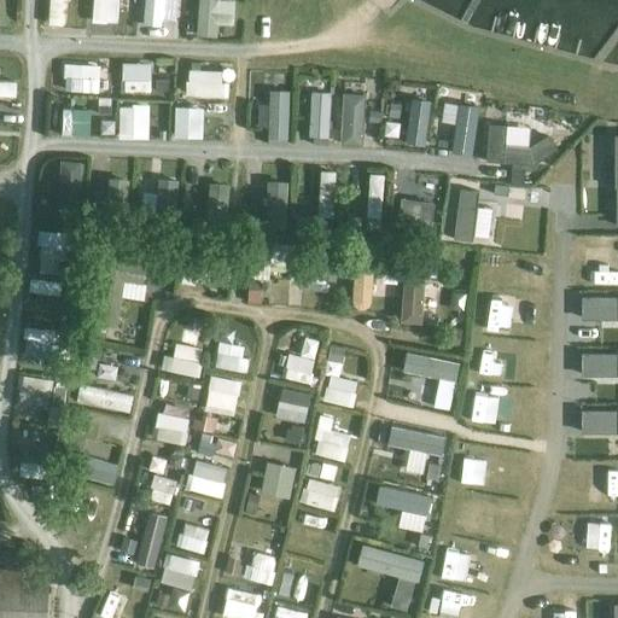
[(65,24),(65,0),(48,0),(48,24),(65,24)]
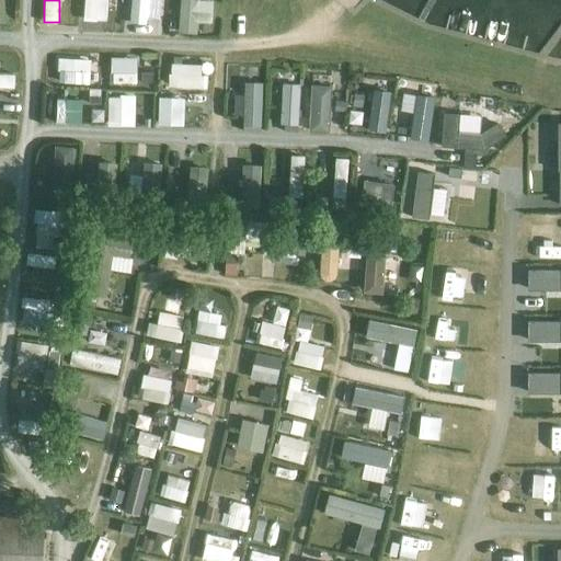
[(83,0),(83,20),(107,20),(107,0),(83,0)]
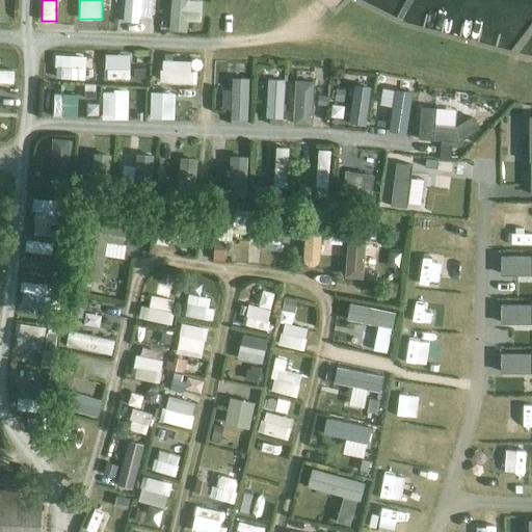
[(152,0),(124,0),(124,18),(152,19),(152,0)]
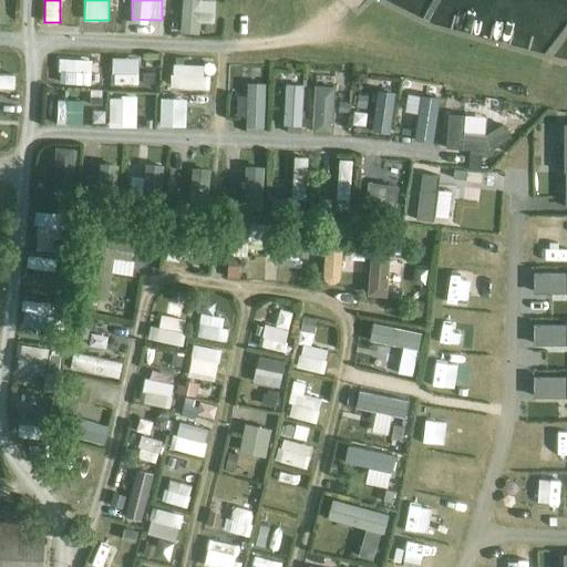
[(215,22),(215,0),(181,0),(181,31),(202,32),(202,22),(215,22)]
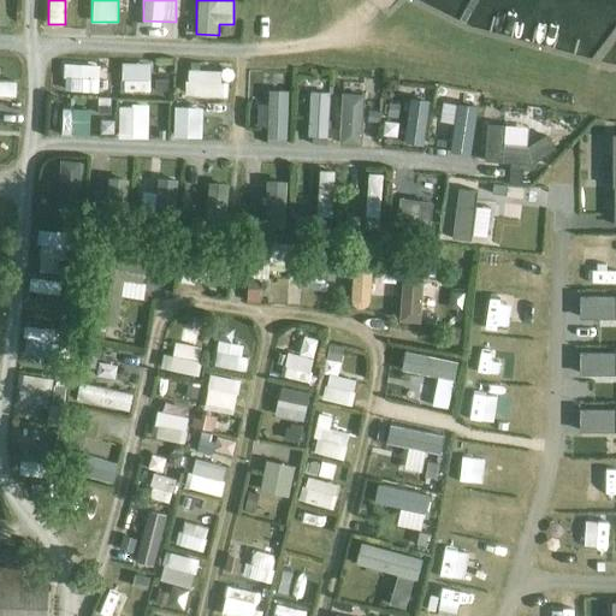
[(120,92),(152,93),(153,61),(122,60),(120,92)]
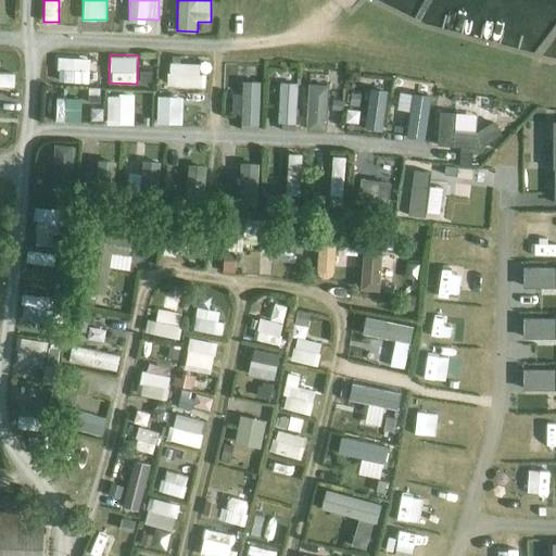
[(54,57),(53,80),(92,81),(92,58),(54,57)]
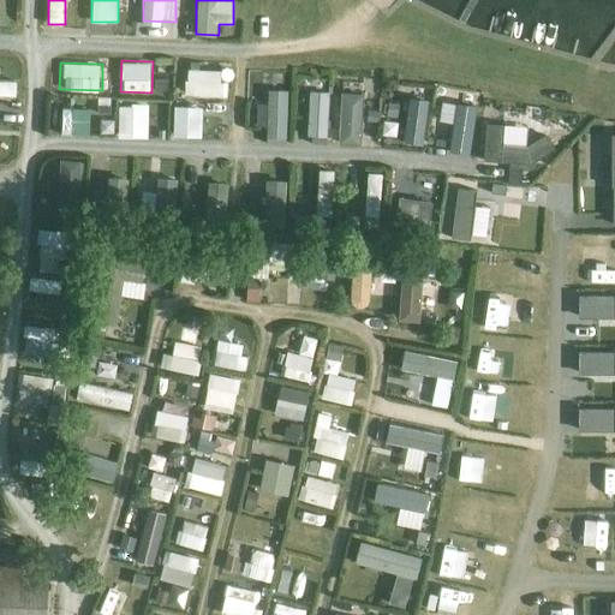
[(225,96),(226,69),(186,67),(186,95),(225,96)]
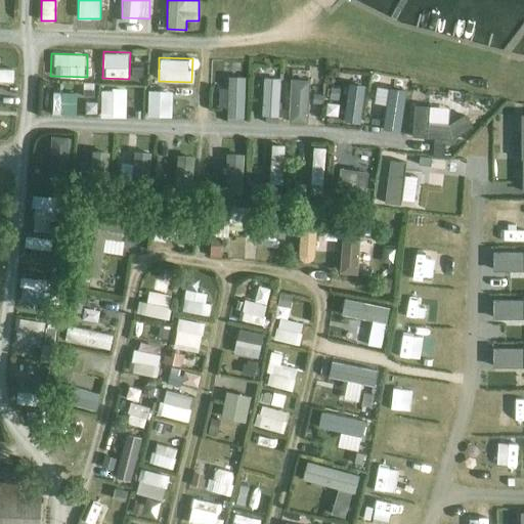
[(0,67),(0,81),(15,82),(15,68),(0,67)]
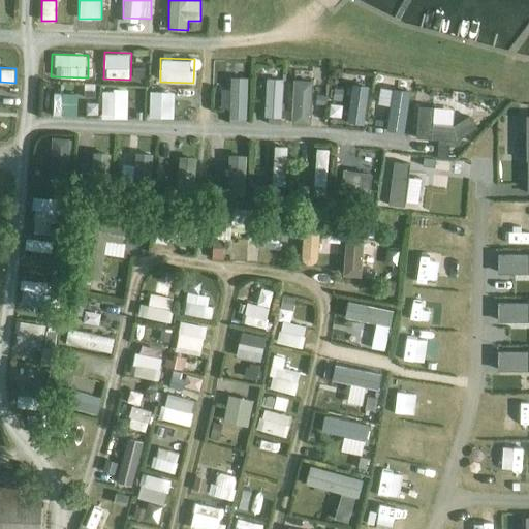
[(229,121),(248,122),(249,75),(231,75),(229,121)]
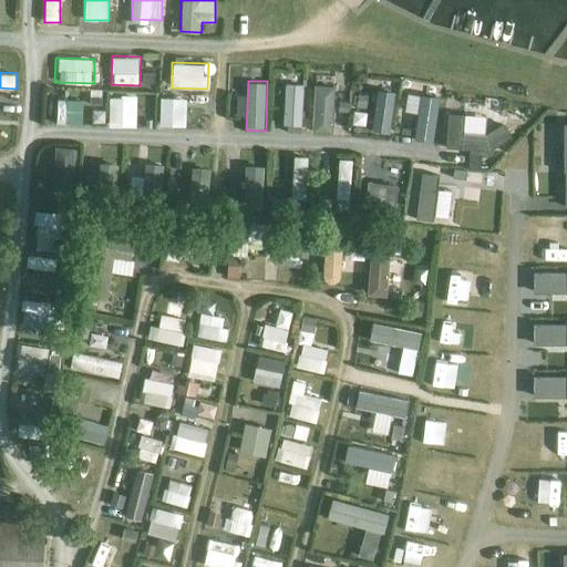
[(285,82),(286,125),(305,125),(303,82),(285,82)]
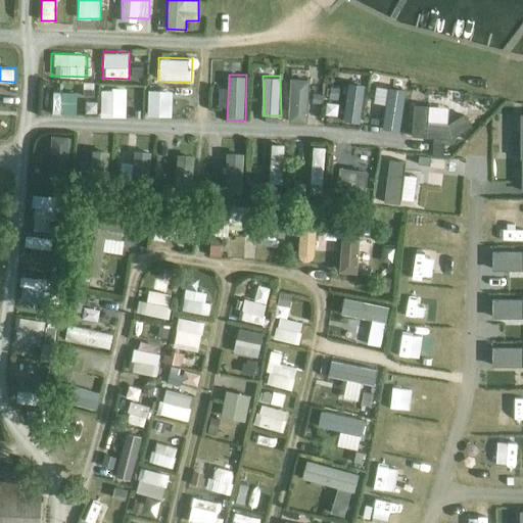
[(308,122),(310,77),(290,77),(289,121),(308,122)]
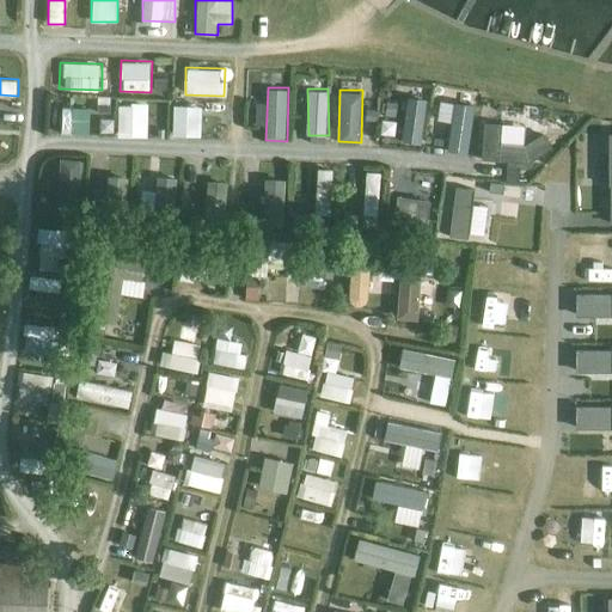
[(407,96),(403,141),(422,142),(427,98),(407,96)]
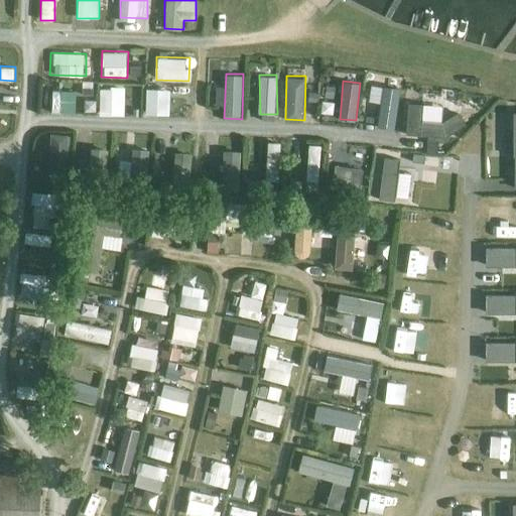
[(123,114),(123,89),(100,89),(99,114),(123,114)]
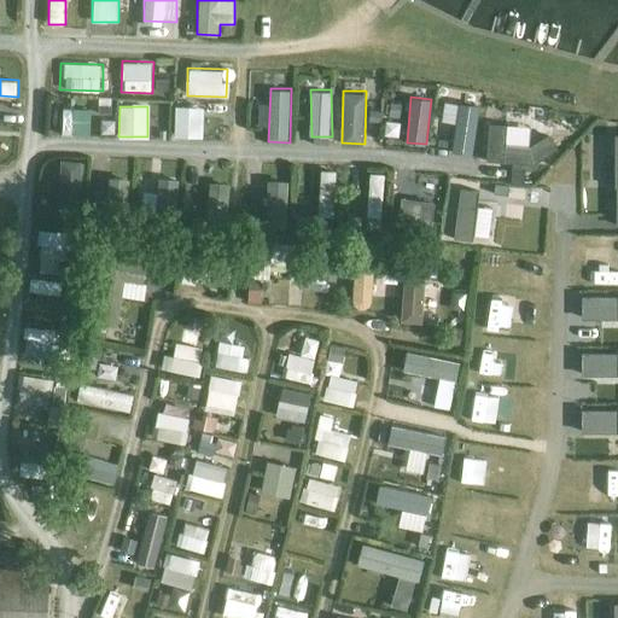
[(63,108),(62,134),(91,134),(91,108),(63,108)]
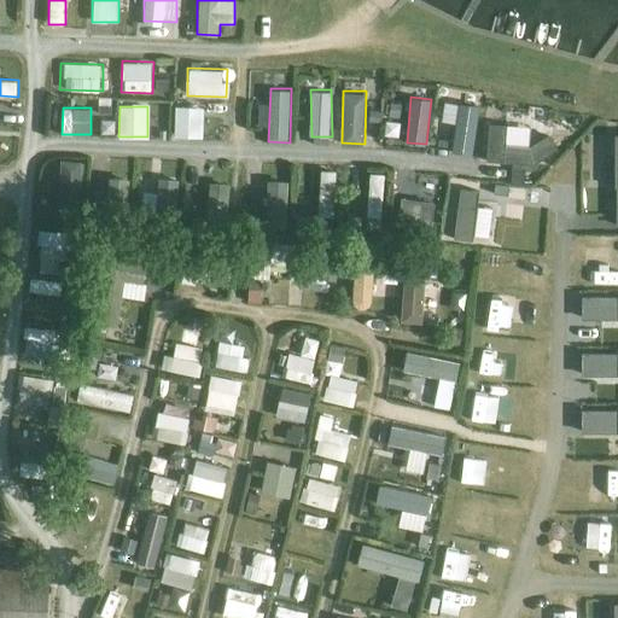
[(221,114),(191,109),(186,140),(216,144),(221,114)]
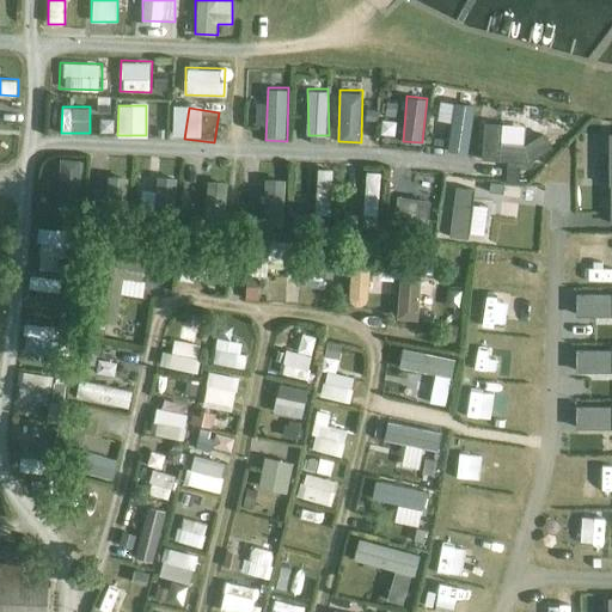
[(483,121),(482,161),(532,164),(532,151),(549,152),(549,135),(505,133),(505,122),(483,121)]
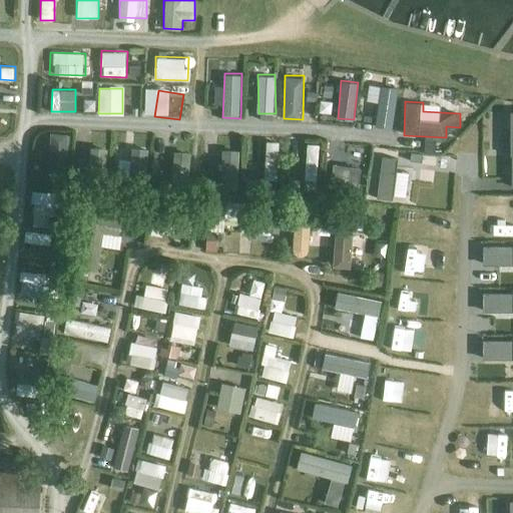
[(374,111),(357,110),(357,124),(392,125),(393,104),(374,104),(374,111)]
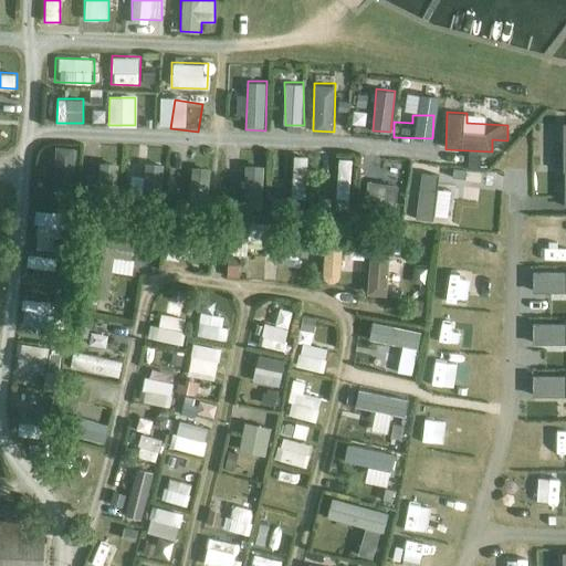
[(292,198),(305,198),(306,155),(293,155),(292,198)]
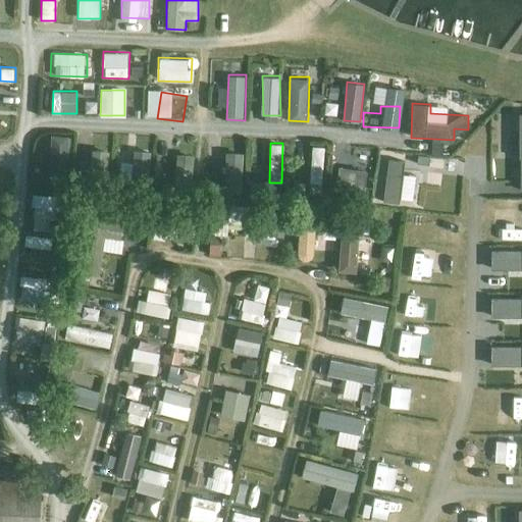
[(322,183),(323,146),(312,146),(311,183),(322,183)]
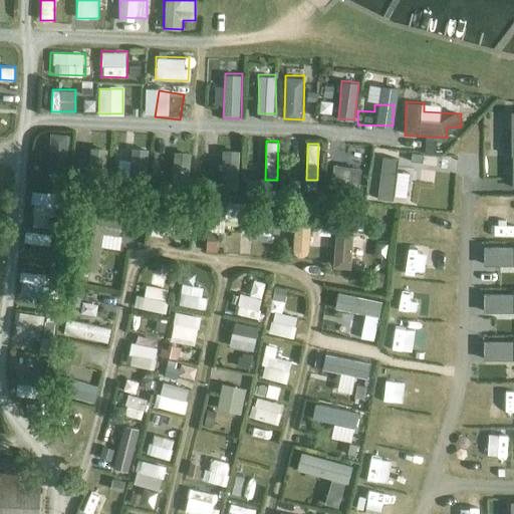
[(223,149),(222,185),(240,185),(241,150),(223,149)]
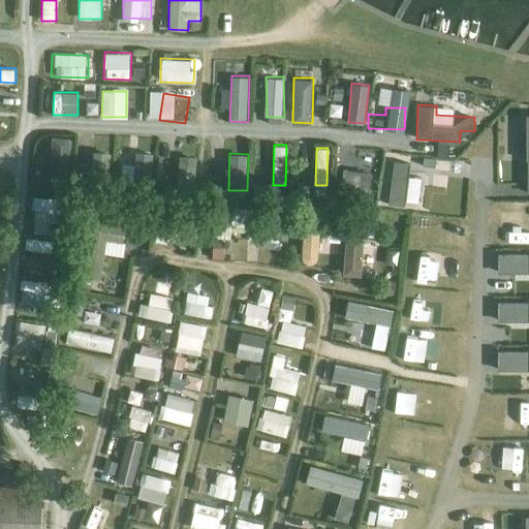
[(382,156),(377,185),(389,187),(394,158),(382,156)]
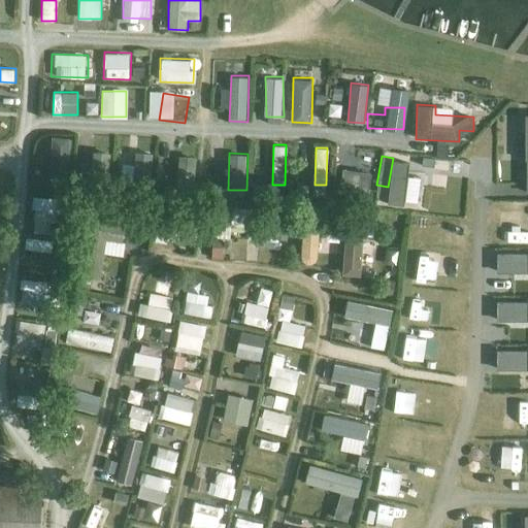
[(194,178),(195,159),(180,158),(179,177),(194,178)]
